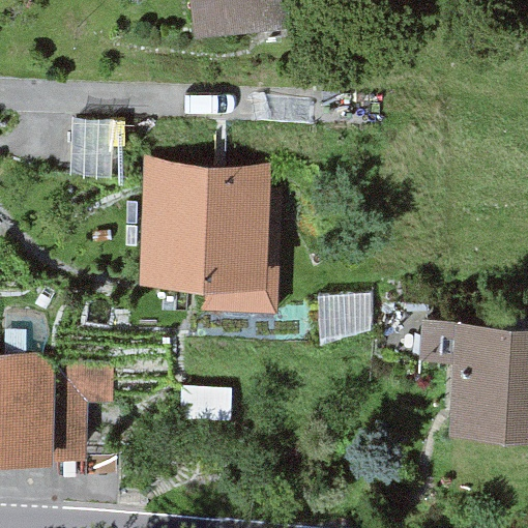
[(290,26),(286,0),(189,0),(194,37),(290,26)]
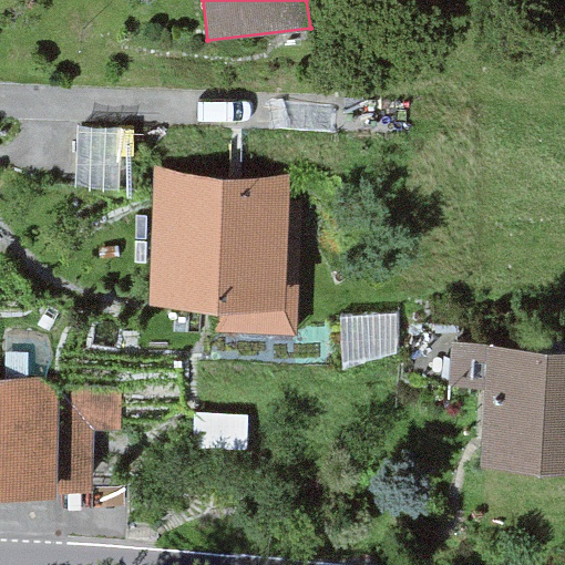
[(116,126),(75,125),(74,188),(115,189),(116,126)]
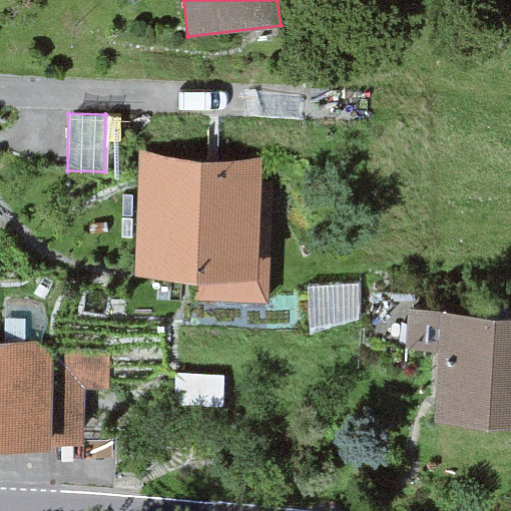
[(258,256),(262,157),(141,151),(135,277),(195,280),(194,300),(267,304),(270,257),(258,256)]
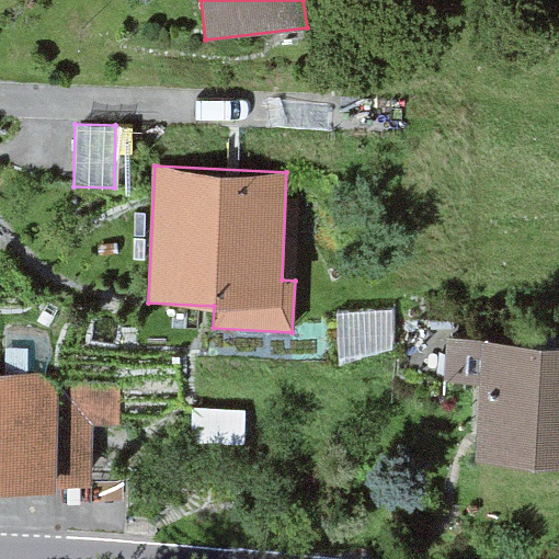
[(390,311),(335,314),(339,367),(390,350),(390,311)]
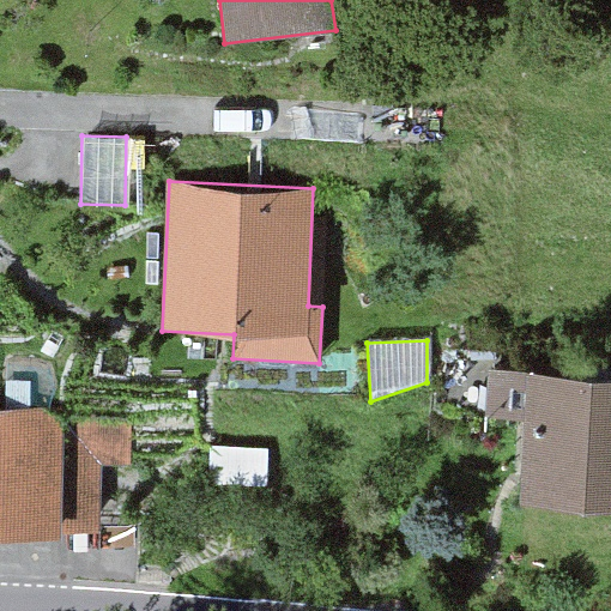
[(610,512),(610,379),(488,370),(484,416),(525,418),(518,504),(610,512)]
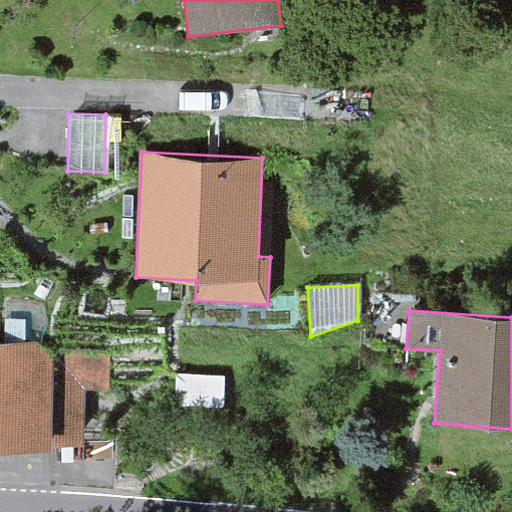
[(107,392),(108,351),(54,349),(54,343),(0,341),(0,449),(47,451),(47,446),(82,447),(84,392),(107,392)]
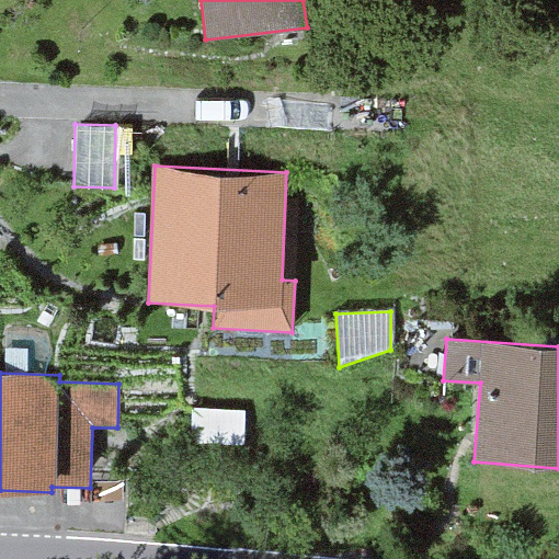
All buildings are outlined.
